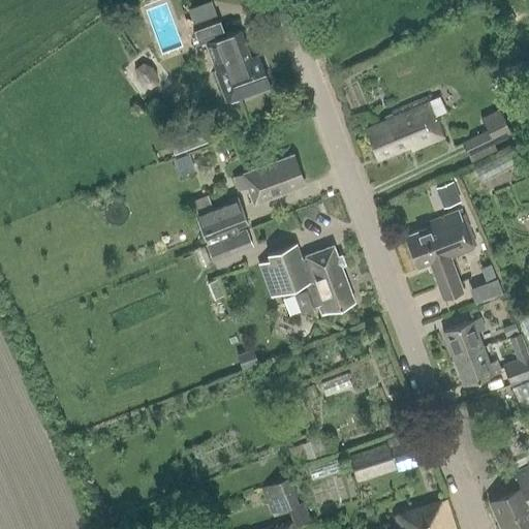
[(259,55),(251,58),(241,30),(225,35),(218,16),(194,25),(200,43),(207,41),(228,101),(271,85),(259,55)]
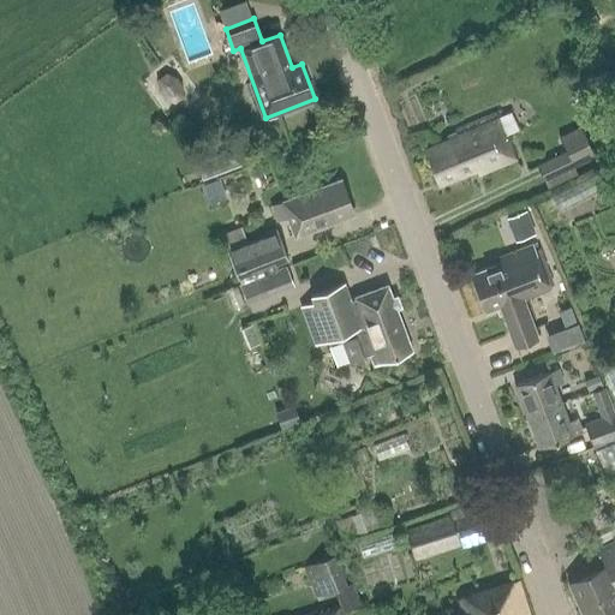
[(455,126),(458,135),(460,141),(428,154),(441,187),(517,159),(497,111),(455,126)]
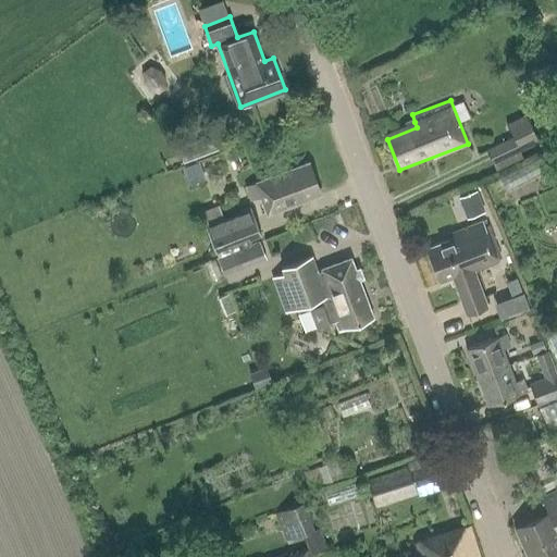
[(512,137),(486,149),(497,172),(524,159),(520,151),(540,141),(525,113),(506,123),(512,137)]
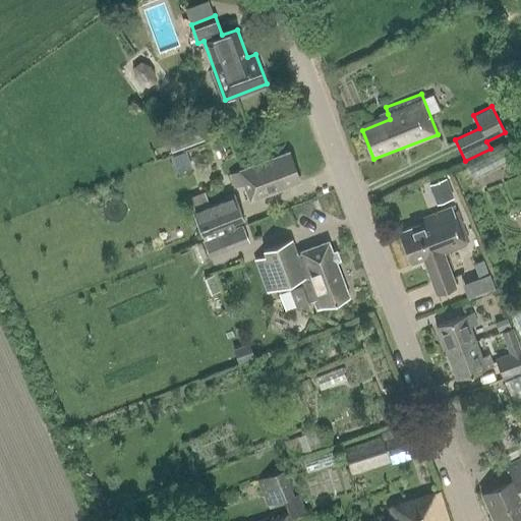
[(166,137),(172,152),(196,142),(190,128),(166,137)]
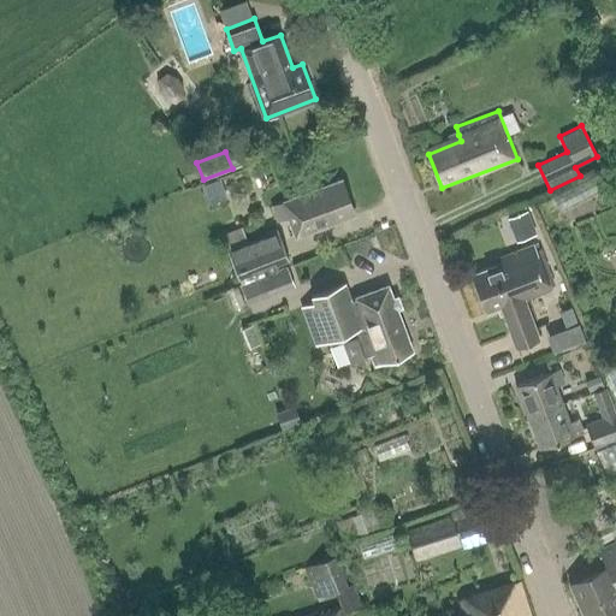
[(608,176),(573,187),(578,202),(614,191),(608,176)]
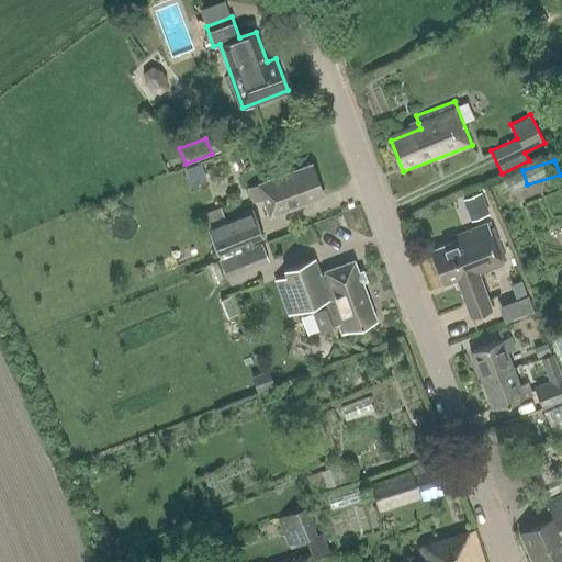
[(201,164),(183,169),(190,187),(206,181),(201,164)]
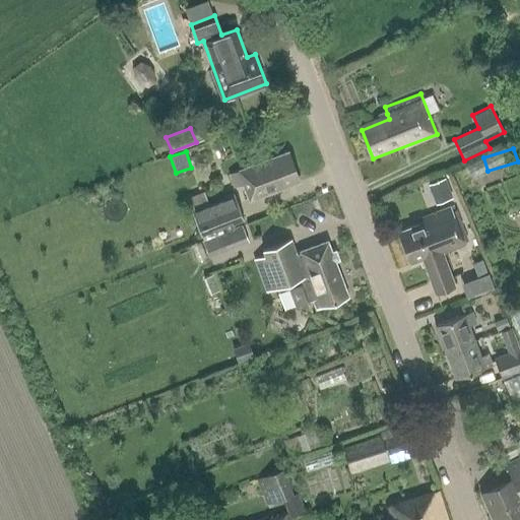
[(249,199),(300,181),(288,151),(231,173),(235,184),(243,181),(249,199)]
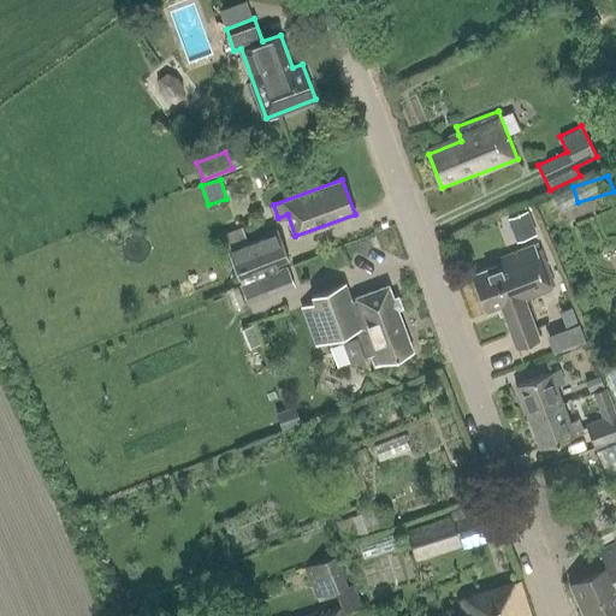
[(523,238),(544,231),(537,208),(515,214),(523,238)]
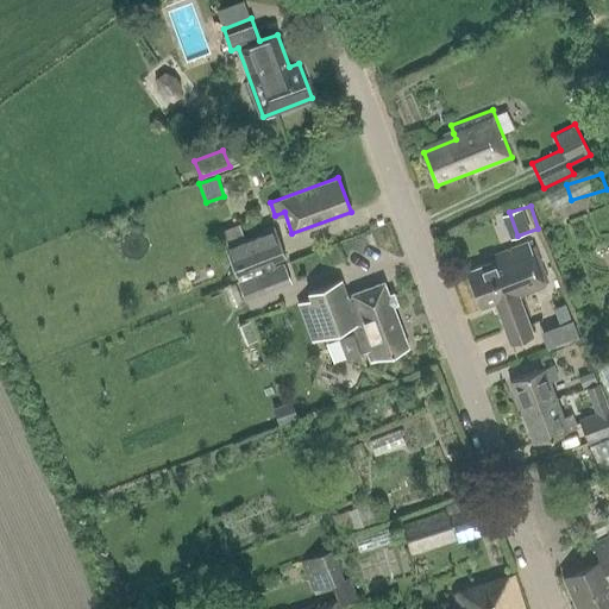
[(283,258),(271,226),(244,237),(239,224),(219,231),(236,276),(283,258)]
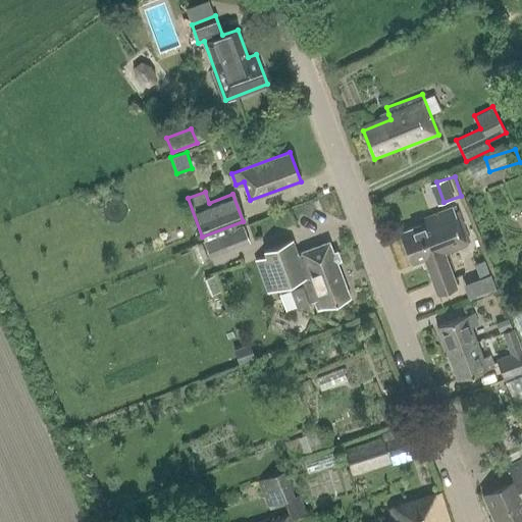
[(444,254),(467,246),(452,208),(420,220),(422,225),(401,233),(413,264),(423,260),(436,294),(456,286),(444,254)]
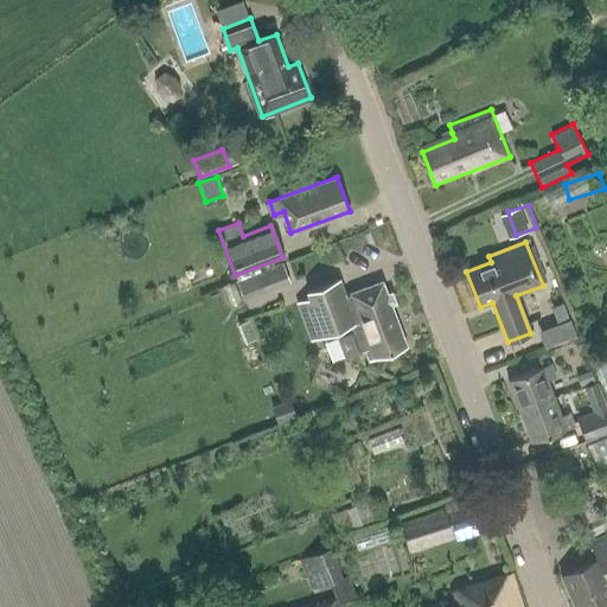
[(291,282),(283,264),(257,274),(263,292),(291,282)]
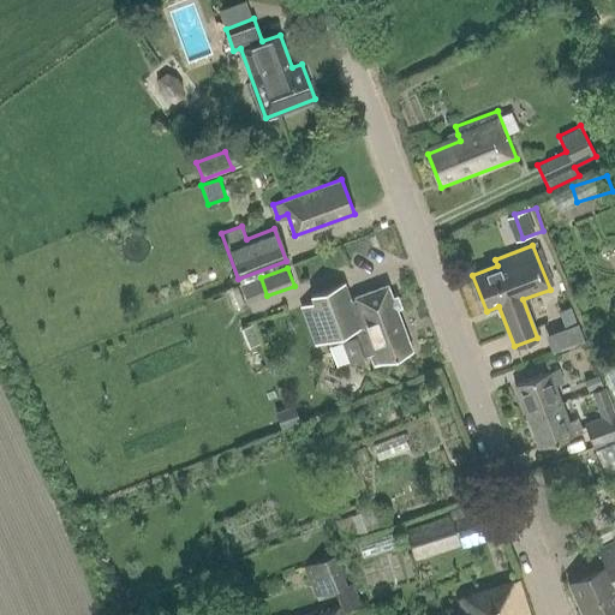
[(316,302),(302,306),(316,342),(339,333),(350,362),(370,353),(374,365),(412,350),(387,285),(351,298),(345,284),(314,296),(316,302)]
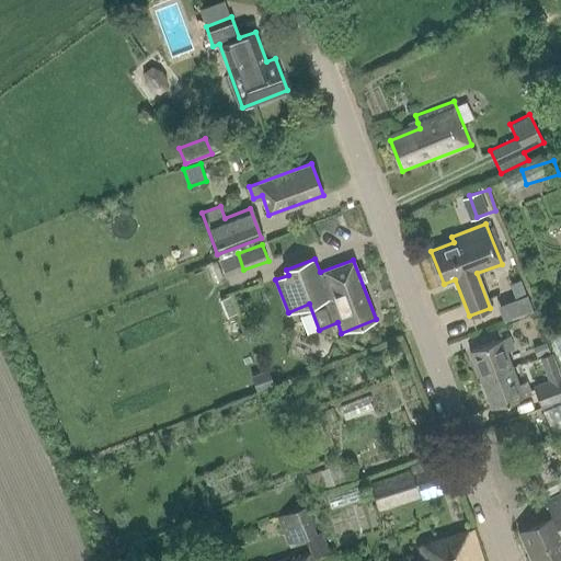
[(533,276),(518,279),(523,298),(506,301),(511,317),(540,310),(533,276)]
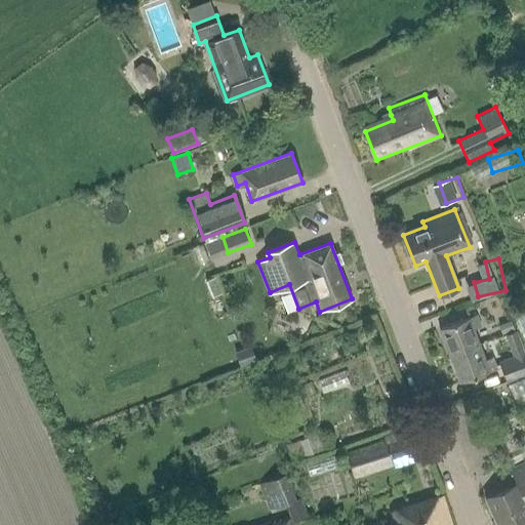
[(207,281),(213,296),(221,293),(215,278),(207,281)]
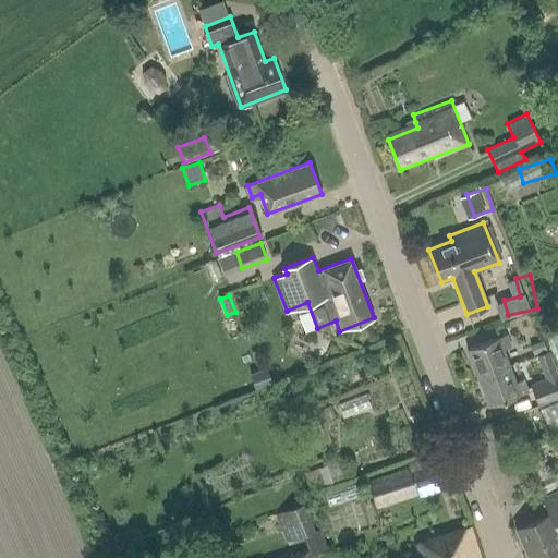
[(468,350),(478,378),(508,368),(501,350),(510,348),(506,336),(468,350)]
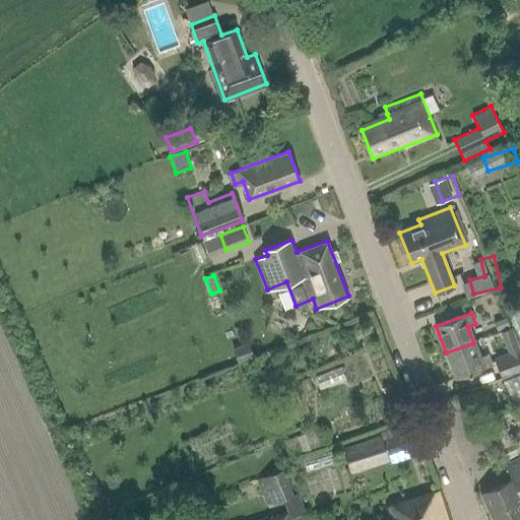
[(507,317),(495,322),(498,330),(510,326),(507,317)]
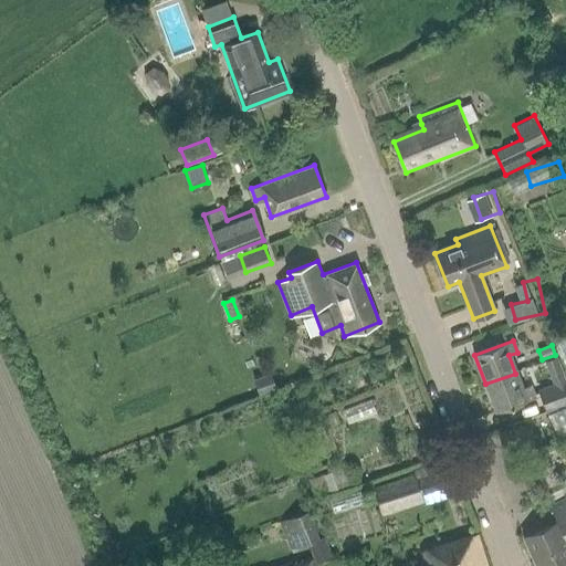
[(565,378),(556,356),(544,360),(553,384),(538,390),(547,412),(565,404),(565,378)]
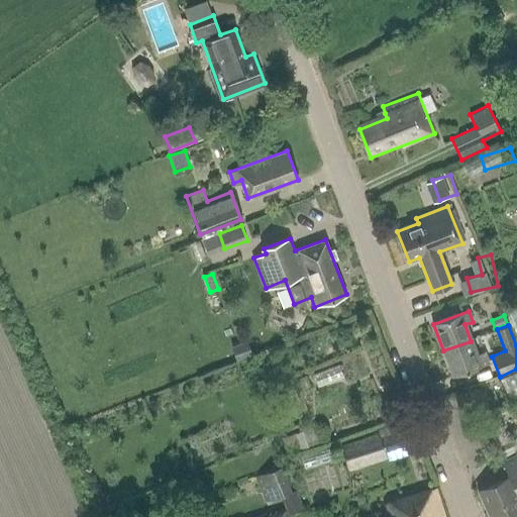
[(471,341),(443,350),(452,377),(488,364),(484,352),(476,355),(471,341)]
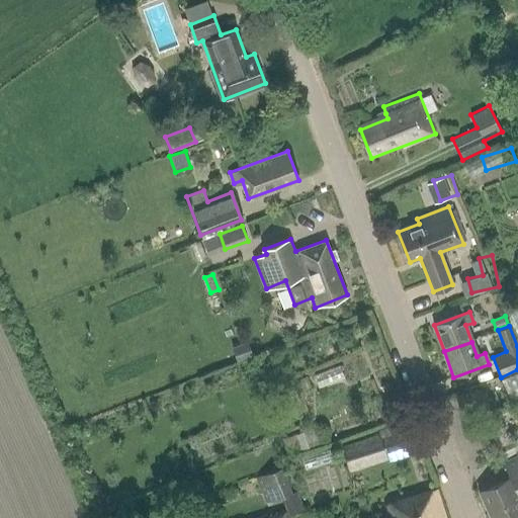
[(346,363),(319,371),(324,385),(350,377),(346,363)]
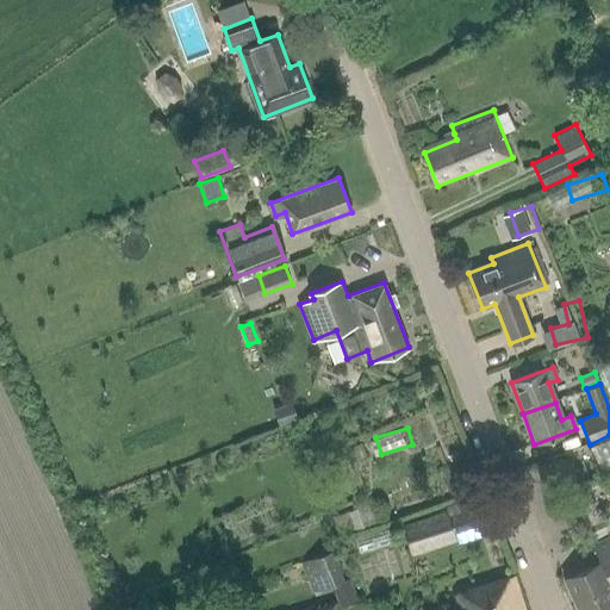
[(448,509),(403,523),(412,553),(458,539),(448,509)]
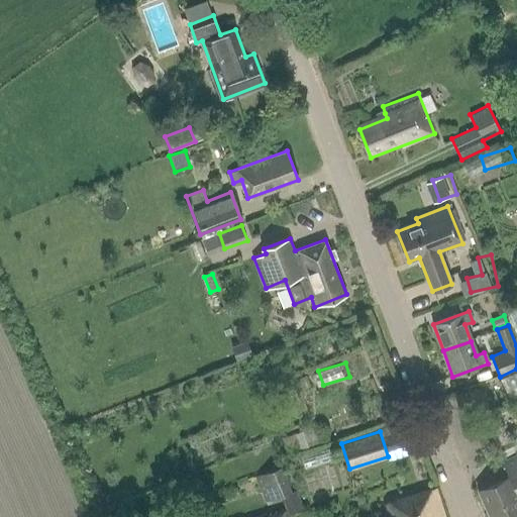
[(516,516),(516,456),(504,462),(510,477),(479,491),(490,516),(516,516)]
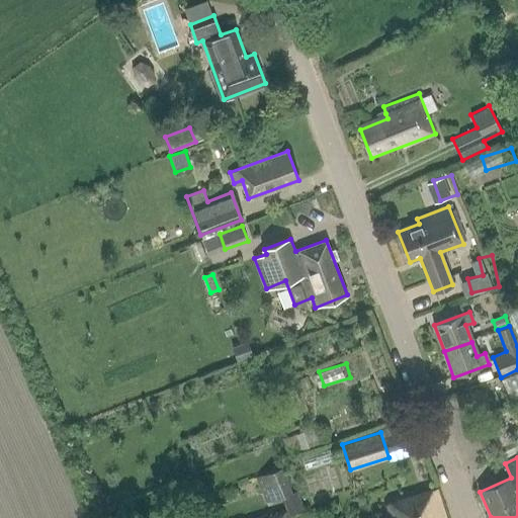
[(257,477),(266,503),(282,497),(286,506),(296,502),(283,467),(257,477)]
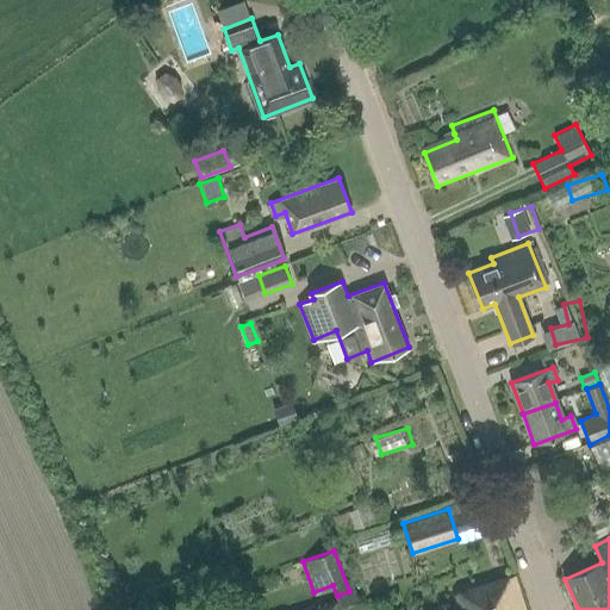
[(524,609),(514,574),(455,593),(460,609),(524,609)]
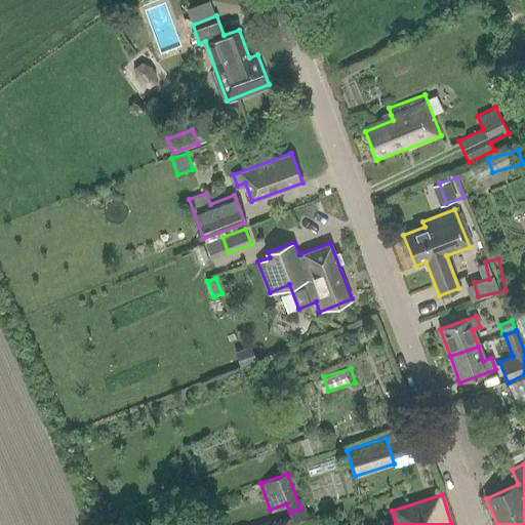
[(252,524),(294,524),(292,515),(252,524)]
